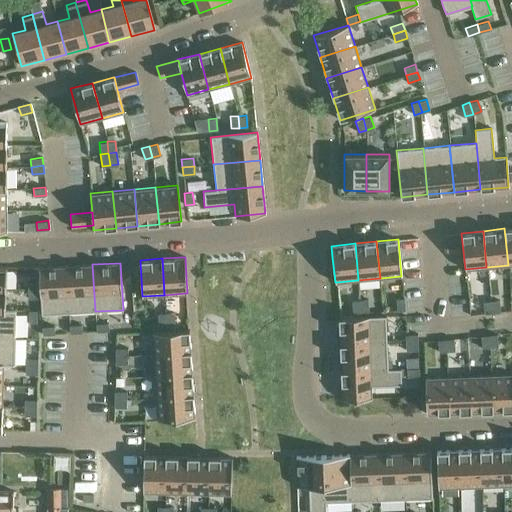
[(95,311),(92,264),(66,266),(69,313),(95,311)]
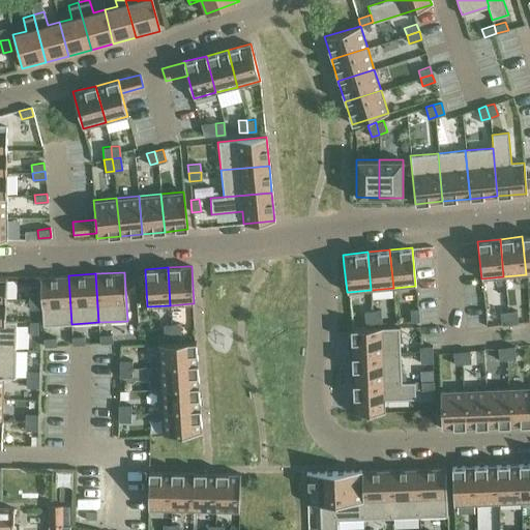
[(71,324),(68,275),(39,276),(40,291),(41,299),(41,307),(42,325),(71,324)]
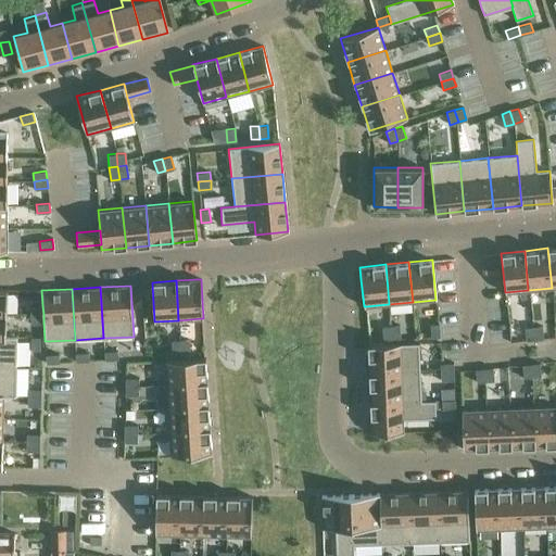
[(42,305),(29,306),(30,315),(43,314),(42,305)]
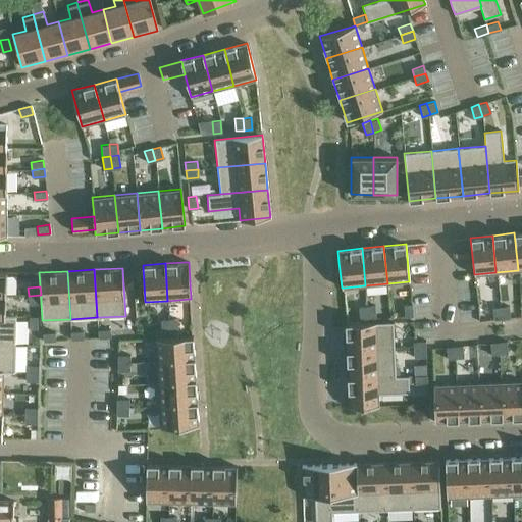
[(41,295),(29,296),(29,304),(41,303),(41,295)]
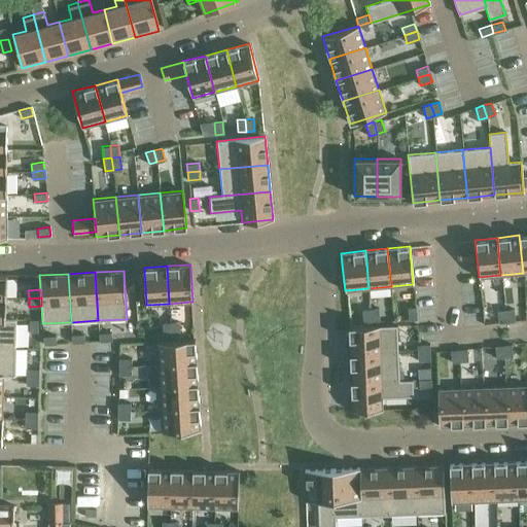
[(417,319),(416,307),(408,308),(409,320),(417,319)]
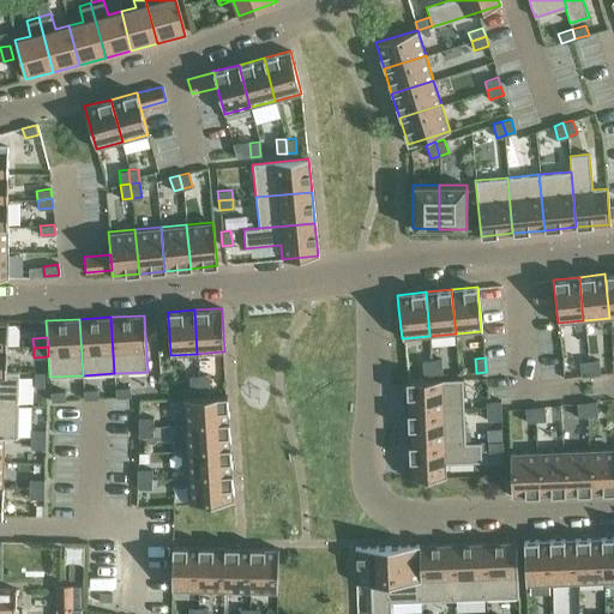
[(440,359),(431,360),(432,374),(441,373),(440,359)]
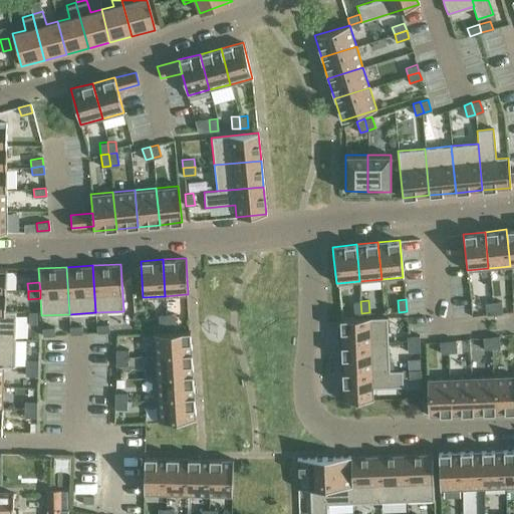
[(361,313),(360,301),(352,302),(354,314),(361,313)]
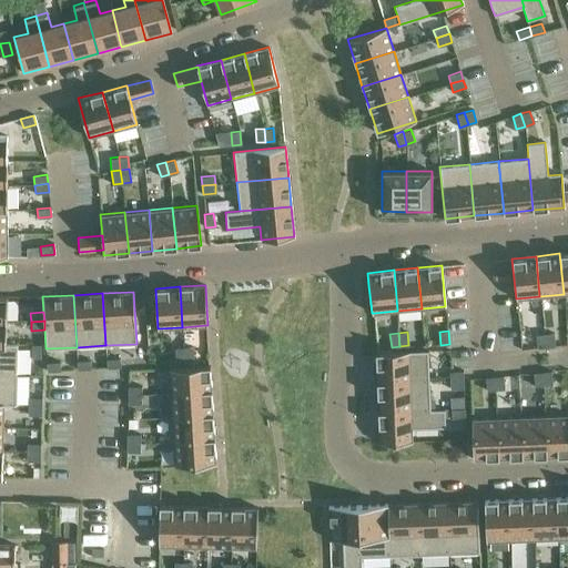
[(546,347),(545,333),(536,334),(537,347),(546,347)]
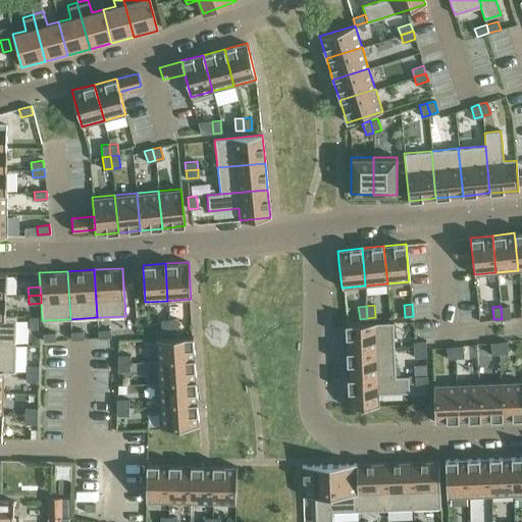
[(510,318),(509,307),(509,306),(501,306),(502,319),(510,318)]
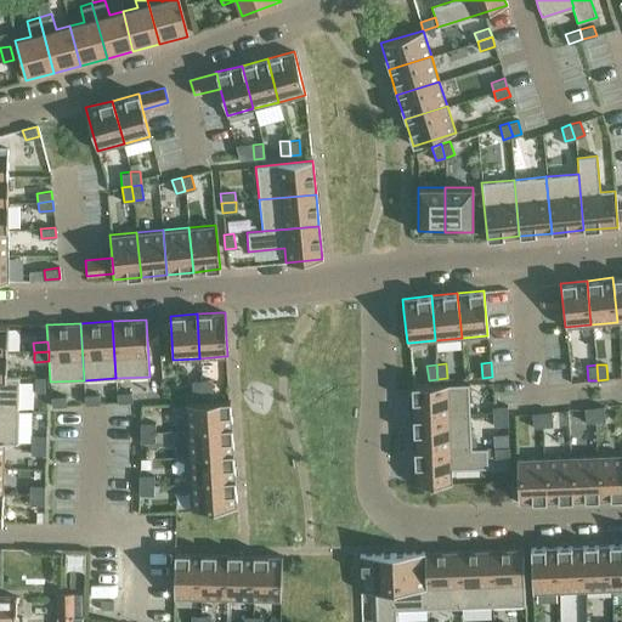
[(0,378),(0,410),(18,410),(18,377),(6,377),(6,379),(0,378)]
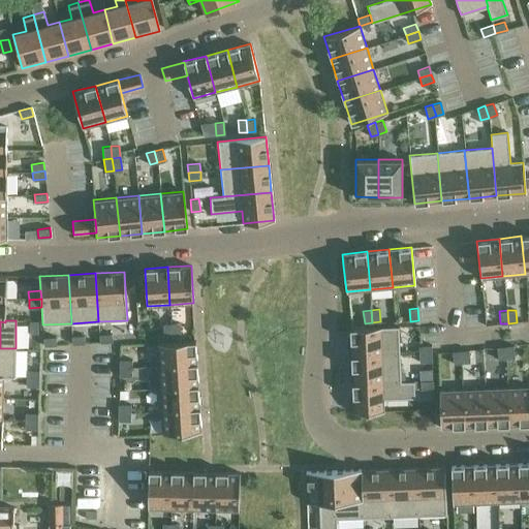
[(37,320),(29,320),(30,333),(38,333),(37,325),(37,320)]
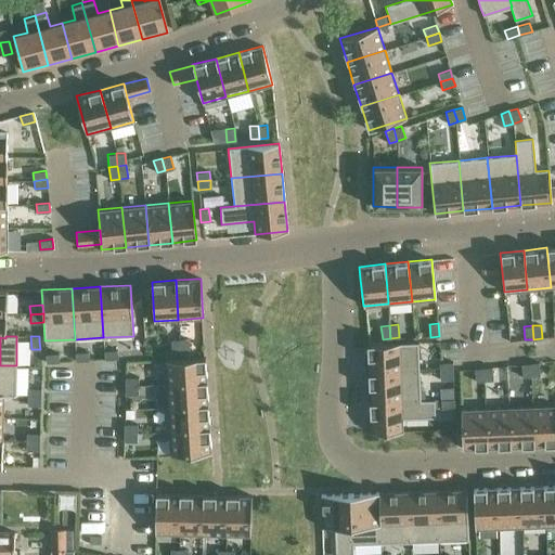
[(180,352),(179,338),(170,339),(171,352),(180,352)]
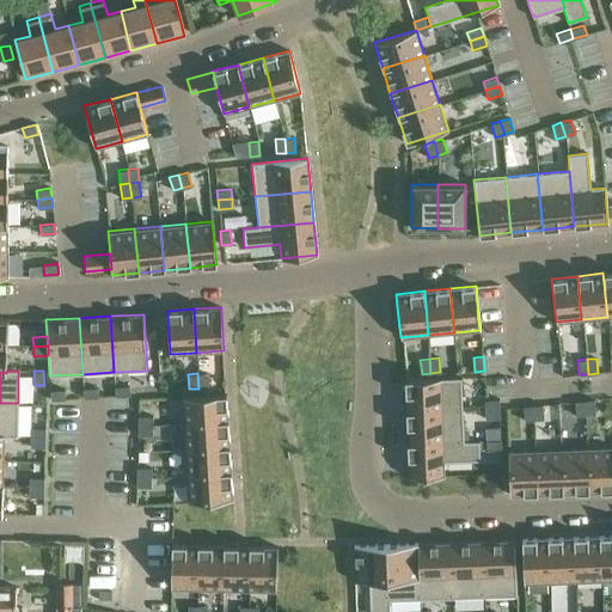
[(208,387),(207,373),(197,373),(199,389),(208,387)]
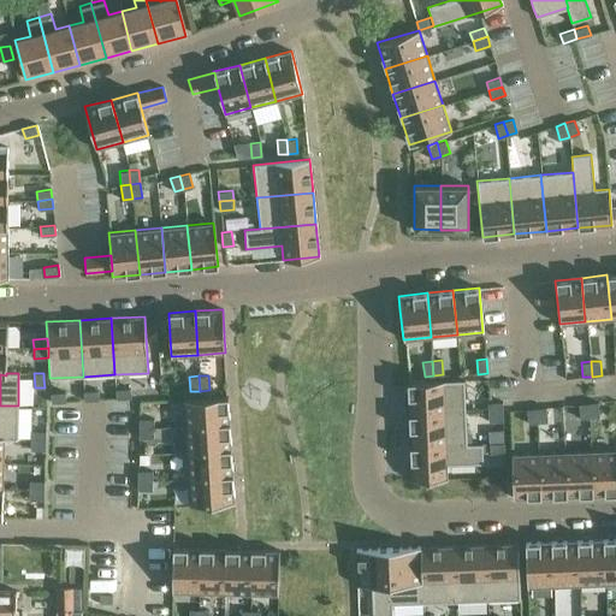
[(465,412),(463,380),(450,380),(440,380),(416,381),(409,381),(407,381),(408,414),(465,412)]
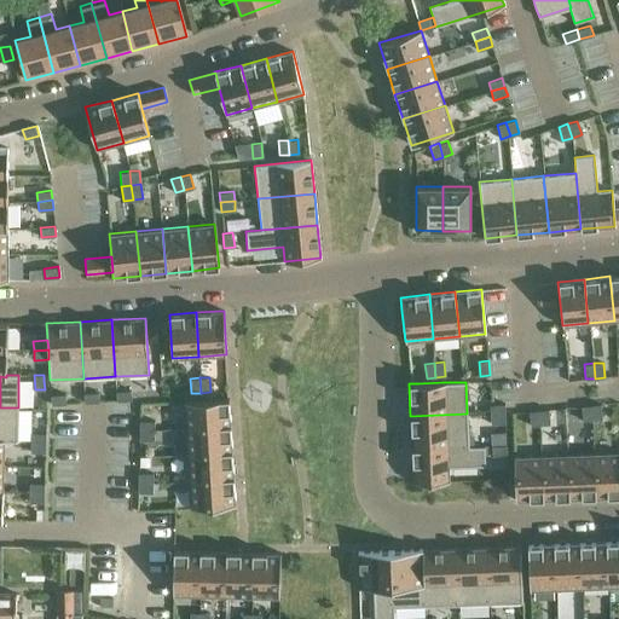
[(131,389),(116,391),(116,400),(131,399),(131,397),(131,389)]
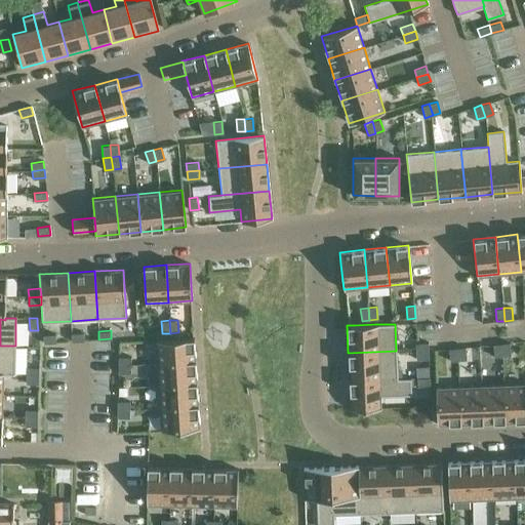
[(83,332),(71,333),(71,341),(84,340),(83,332)]
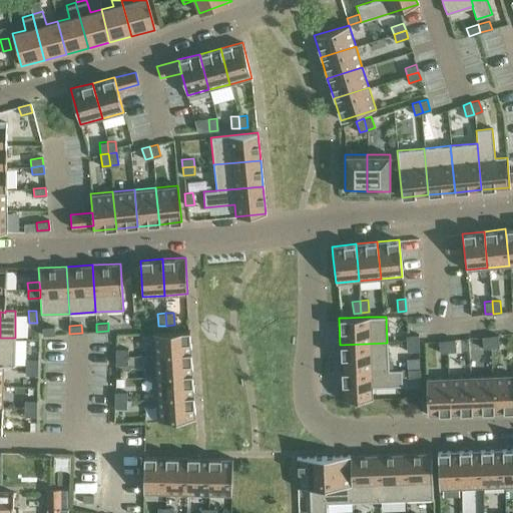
[(54,327),(42,327),(42,335),(54,335),(54,327)]
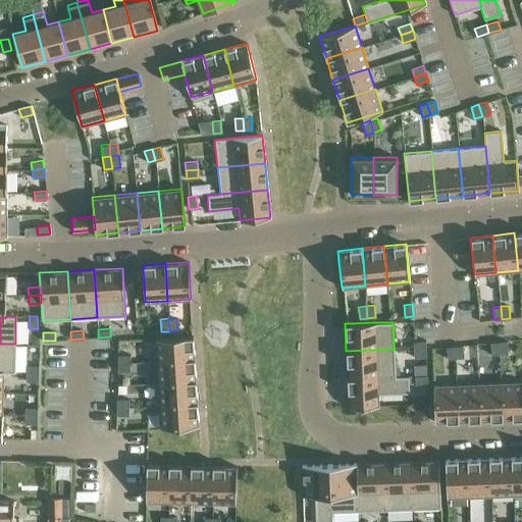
[(193,335),(192,335),(185,336),(163,337),(155,338),(157,361),(194,359),(193,335)]
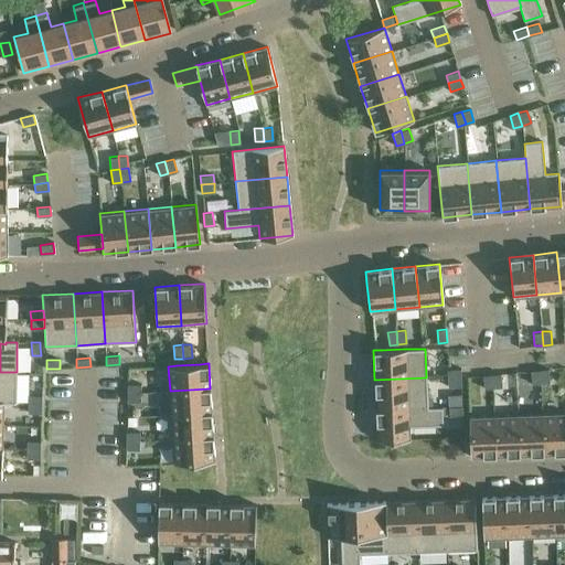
[(460,369),(449,369),(447,369),(447,379),(461,377),(461,376),(460,369)]
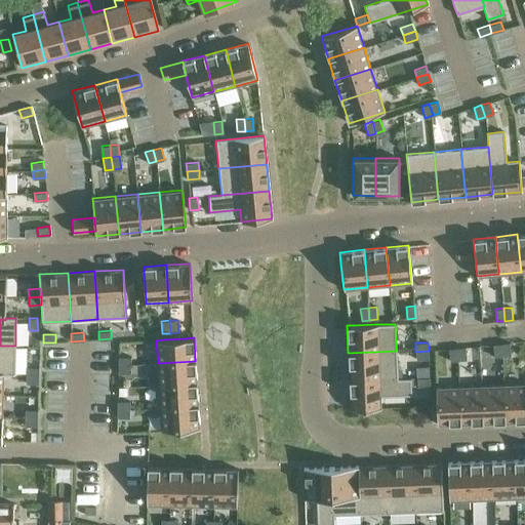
[(511,355),(509,342),(500,344),(502,356),(511,355)]
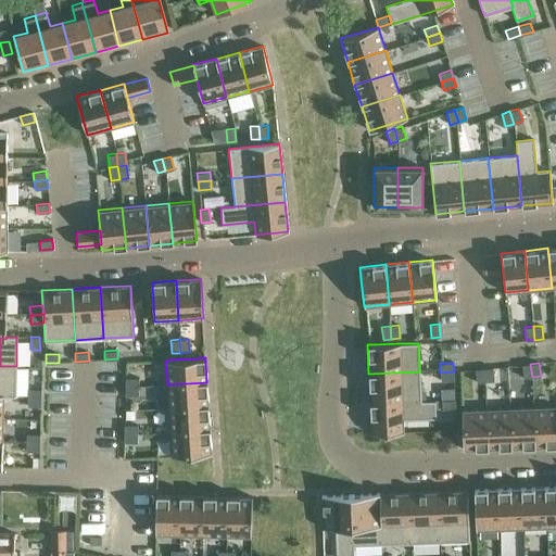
[(532,377),(530,364),(521,364),(523,377),(532,377)]
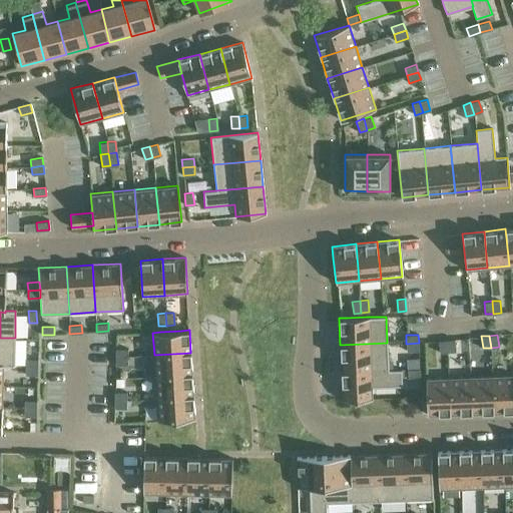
[(0,338),(0,363),(4,364),(4,366),(14,366),(15,339),(15,338),(0,338)]
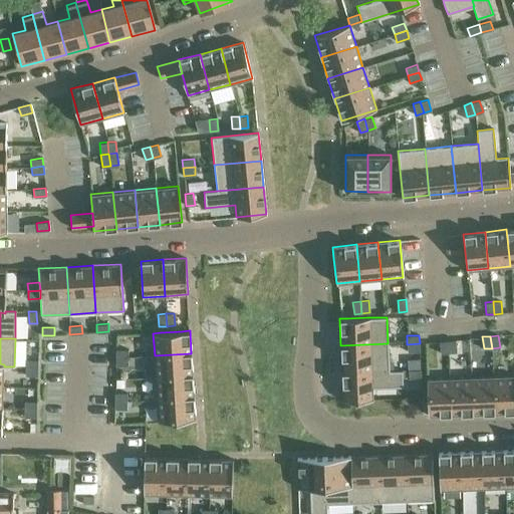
[(456,351),(455,339),(447,340),(448,352),(456,351)]
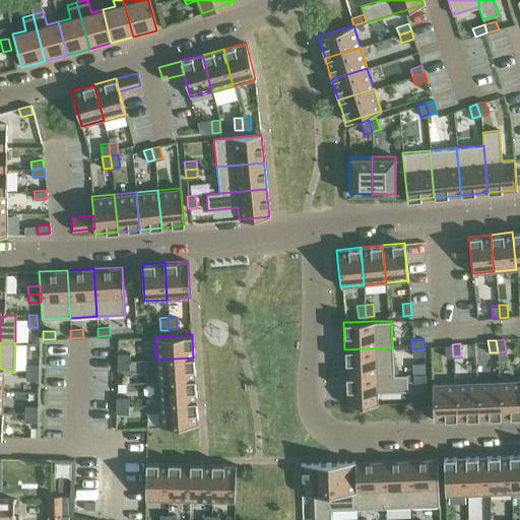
[(453,356),(452,344),(444,345),(445,358),(453,356)]
